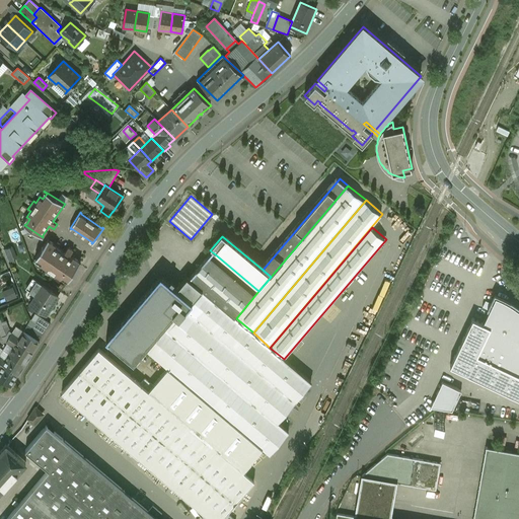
[(65,251),(49,240),(49,239),(48,239),(35,256),(36,257),(38,256),(43,261),(41,264),(47,268),(45,271),(53,276),(55,273),(61,277),(63,274),(68,278),(68,279),(69,280),(81,262),(80,261),(79,261),(70,254),(73,250),(68,246),(65,251)]
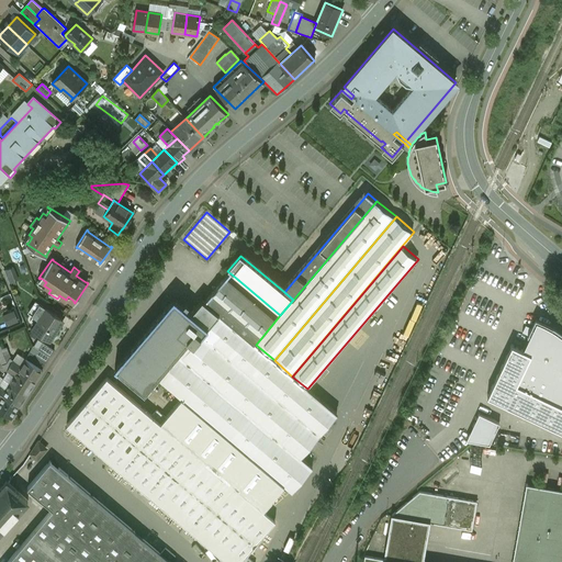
[(11,269),(4,271),(9,283),(15,280),(11,269)]
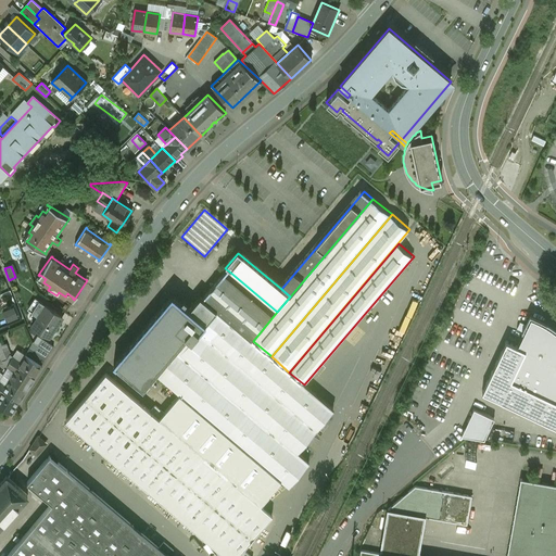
[(277,312),(228,270),(204,300),(217,312),(253,341),(277,312)]
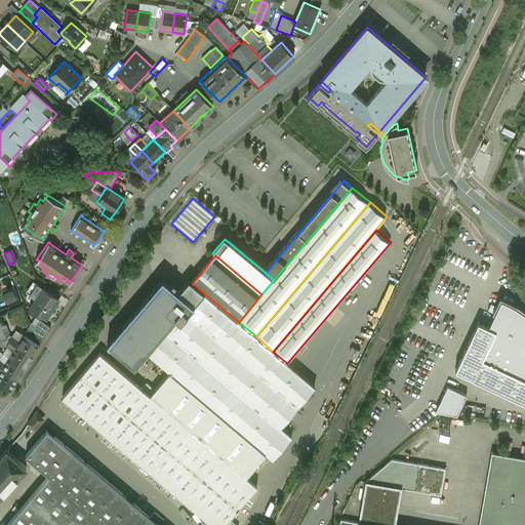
[(59,298),(34,281),(27,292),(36,298),(30,308),(46,318),(59,298)]
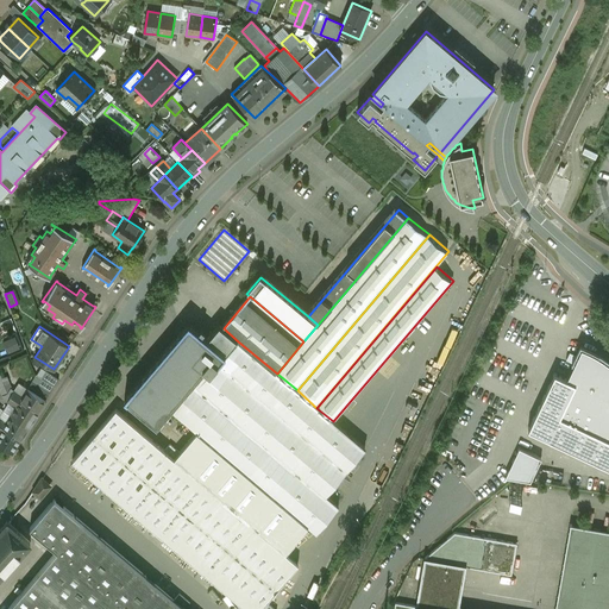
[(224,328),(220,327),(208,343),(226,357),(238,341),(224,328)]
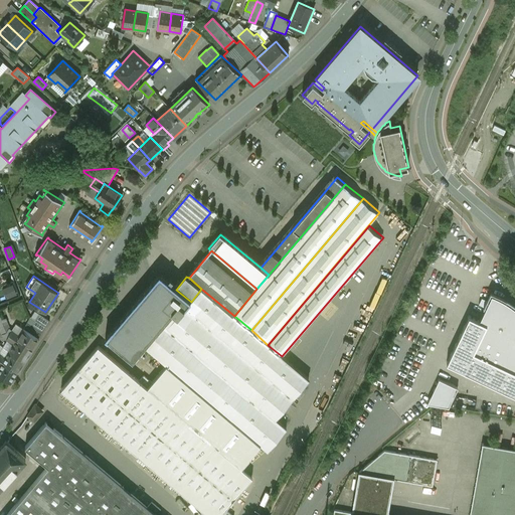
[(146,347),(270,451),(288,427),(278,418),(311,379),(282,356),(268,345),(251,330),(234,316),(201,289),(191,302),(176,290),(161,278),(106,341),(132,363),(146,347)]
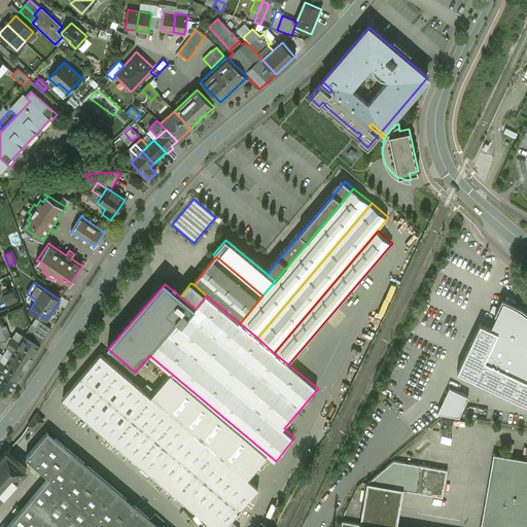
[(73,294),(64,288),(61,292),(70,299),(73,294)]
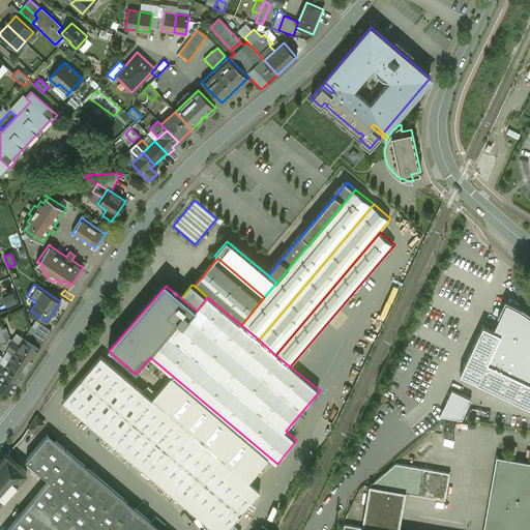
[(8,307),(19,303),(13,292),(3,297),(8,307)]
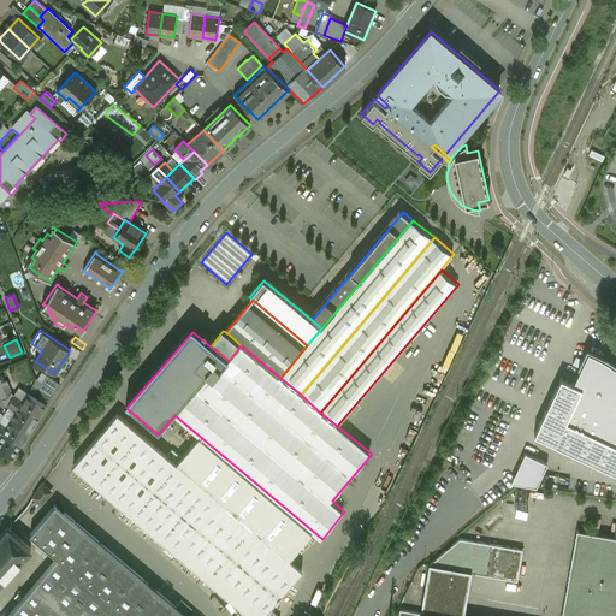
[(615,367),(606,360),(586,351),(572,385),(580,389),(564,422),(615,445),(615,367)]
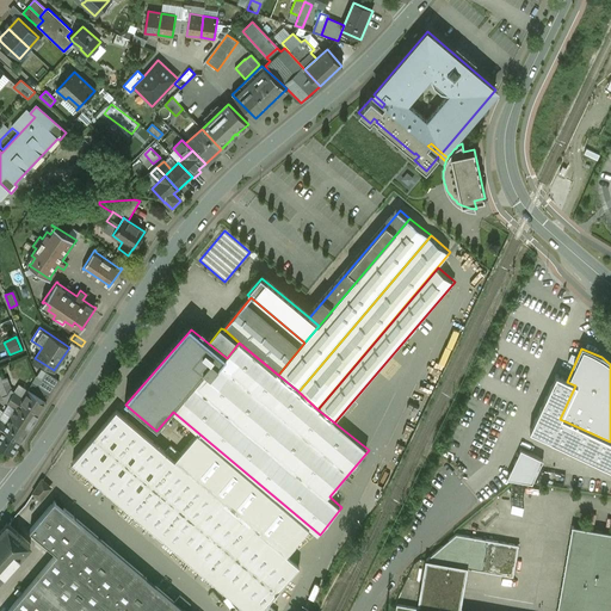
[(59,381),(42,369),(37,376),(55,387),(59,381)]
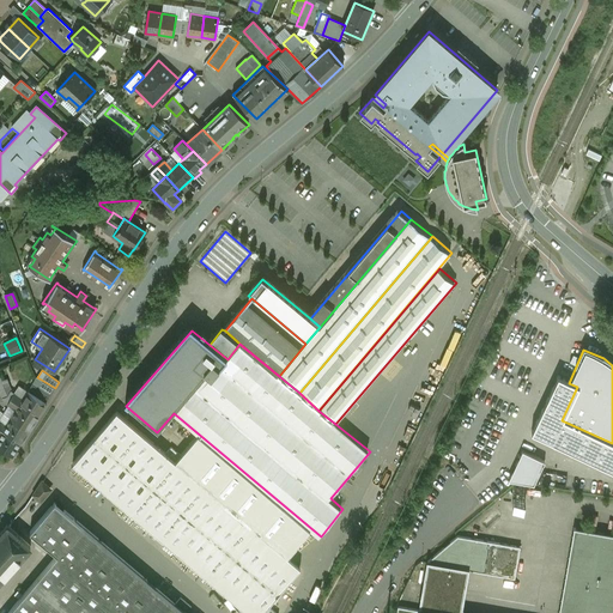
[(55,388),(37,377),(32,384),(50,396),(55,388)]
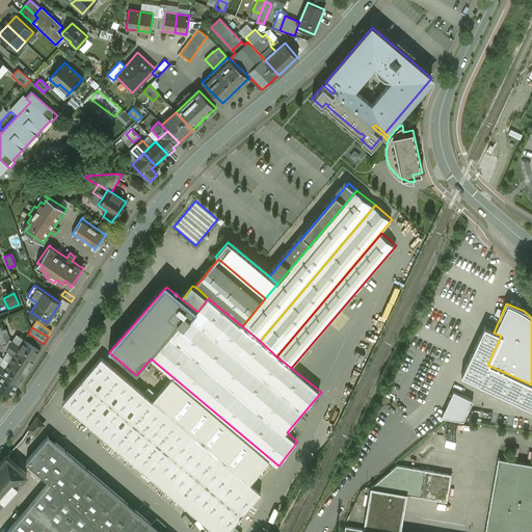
[(494,333),(483,327),(459,375),(531,408),(531,384),(487,365),(501,336),(494,333)]
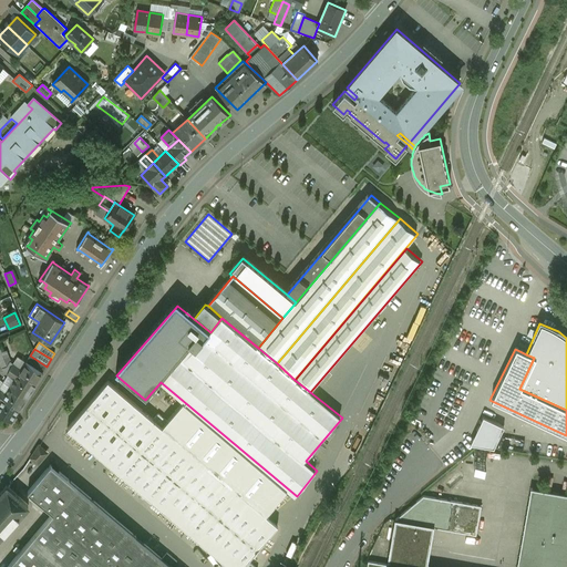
[(47,367),(30,356),(26,362),(42,373),(47,367)]
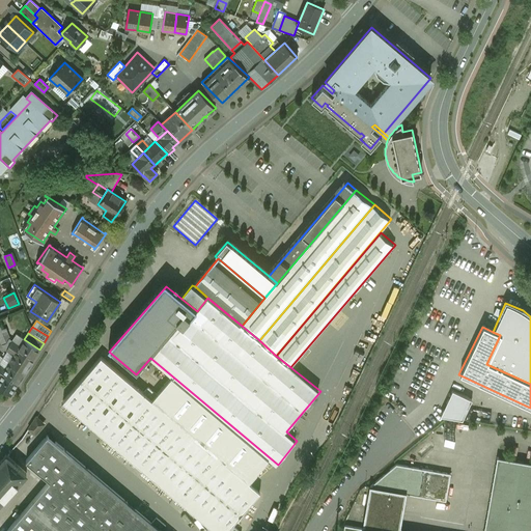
[(5,339),(0,340),(0,341),(3,350),(5,352),(9,345),(6,343),(5,339)]
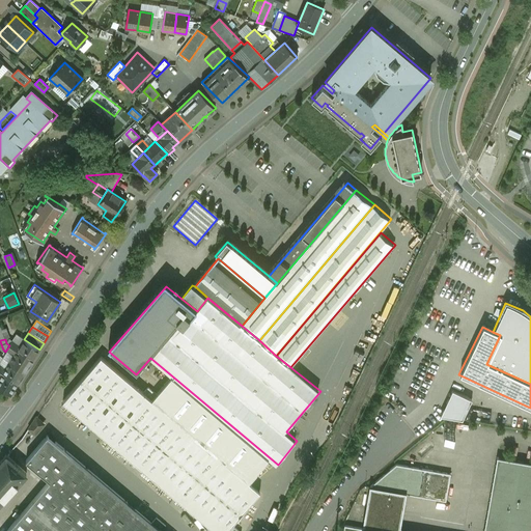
[(39,350),(24,339),(20,346),(17,351),(32,361),(39,350)]
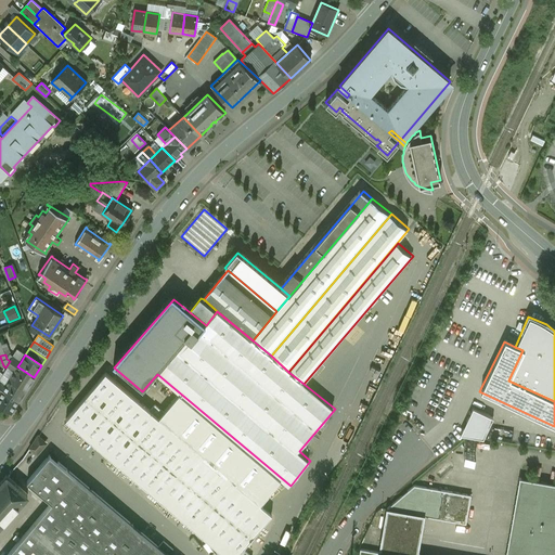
[(21,362),(12,357),(10,361),(17,366),(21,362)]
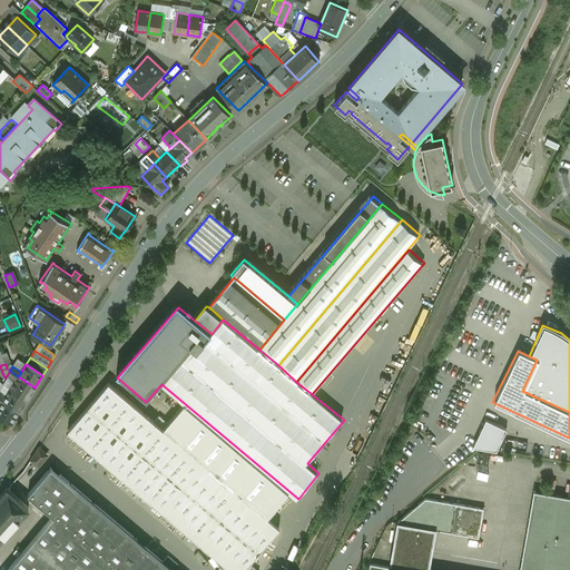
[(10,371),(6,377),(8,379),(5,384),(11,389),(18,376),(10,371)]
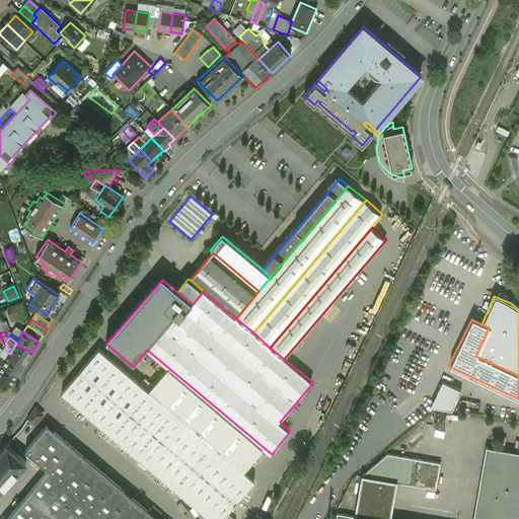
[(31,353),(16,343),(10,354),(24,363),(31,353)]
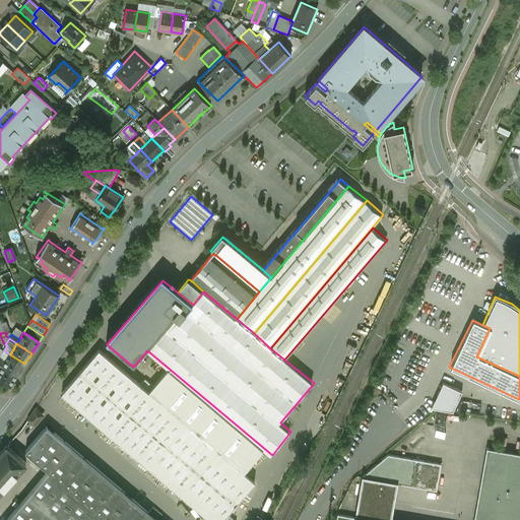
[(63,393),(210,519),(223,519),(258,482),(246,472),(264,449),(170,370),(151,391),(147,388),(150,383),(144,379),(141,383),(99,351),(63,393)]
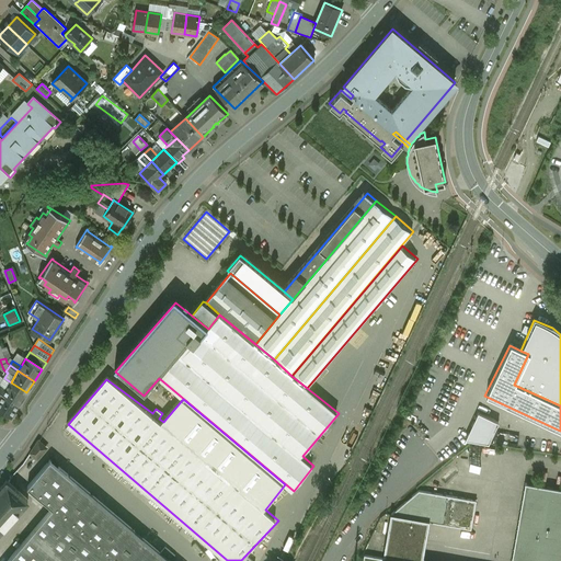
[(26,392),(11,382),(6,389),(2,395),(19,404),(26,392)]
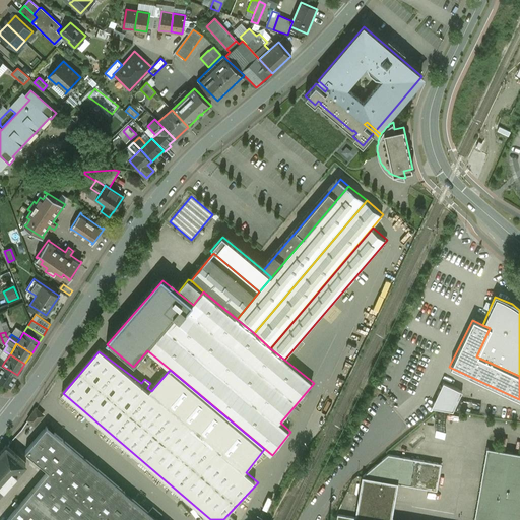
[(17,375),(2,366),(0,369),(0,379),(10,386),(17,375)]
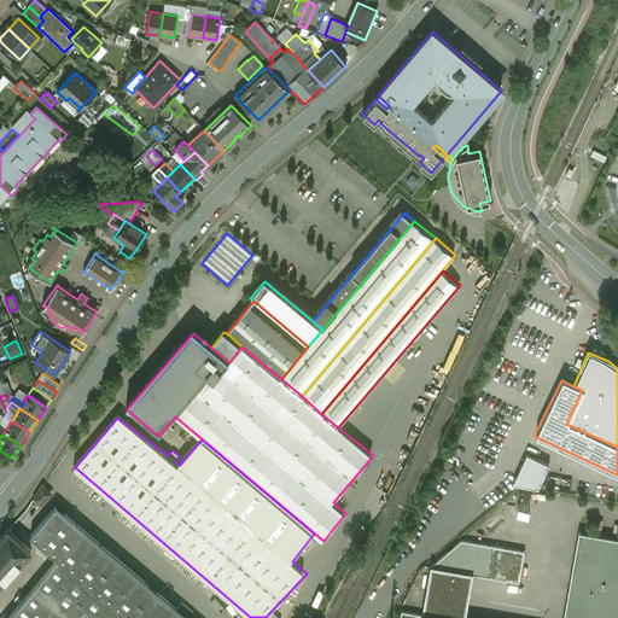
[(526,455),(512,484),(536,489),(547,465),(526,455)]
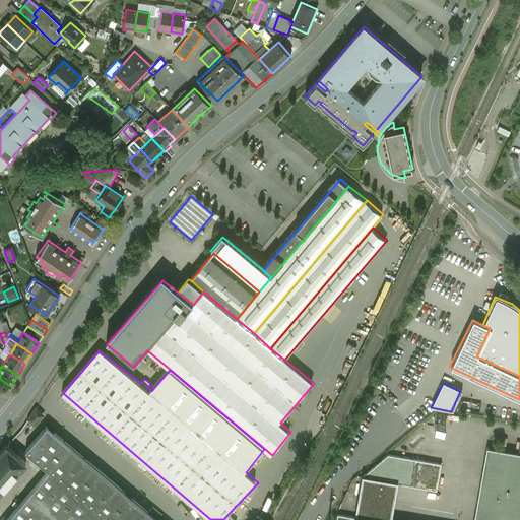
[(41,418),(33,411),(27,419),(35,426),(41,418)]
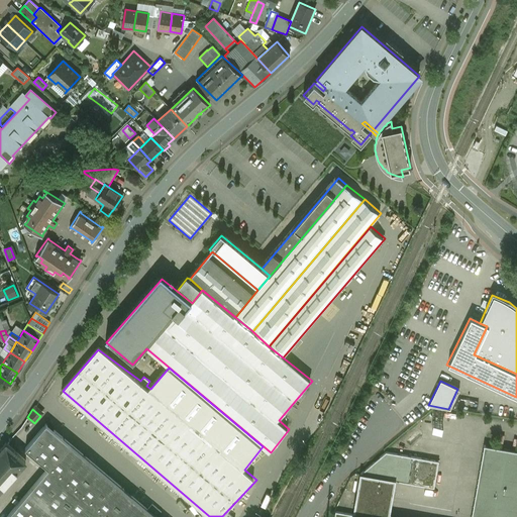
[(156,516),(45,424),(25,448),(48,468),(6,516),(156,516)]
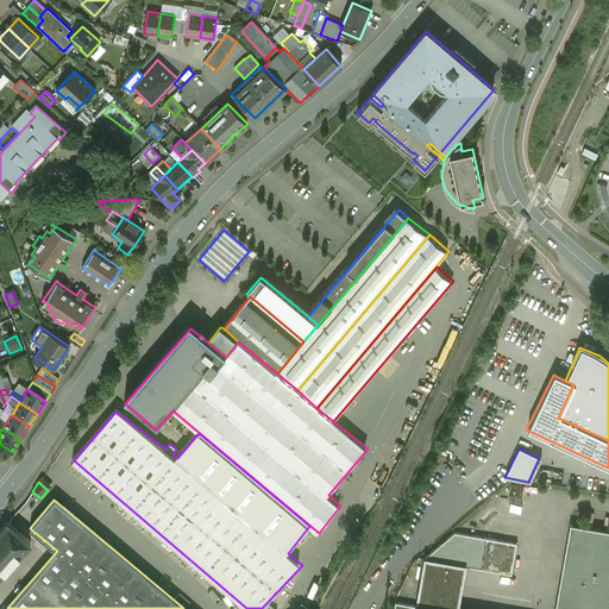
[(7,522),(0,529),(0,576),(30,544),(7,522)]
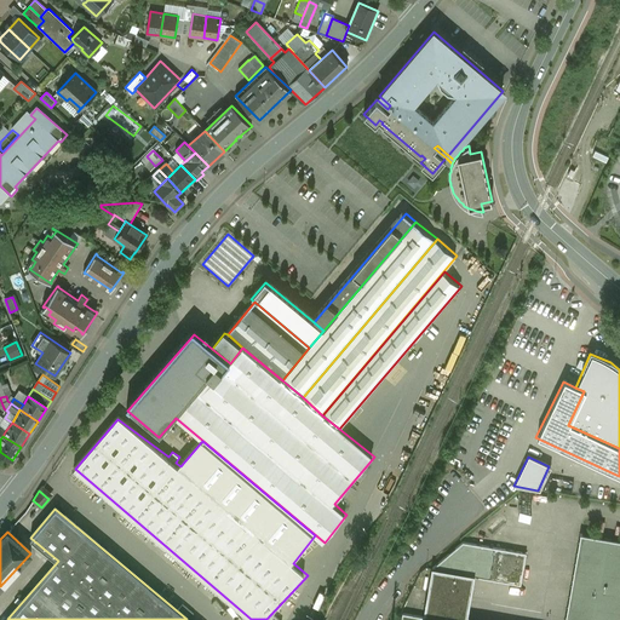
[(463,541),(432,567),(431,567),(423,616),(402,613),(401,619),(619,619),(619,540),(580,534),(564,619),(466,619),(475,577),(521,585),(527,552),(463,541)]
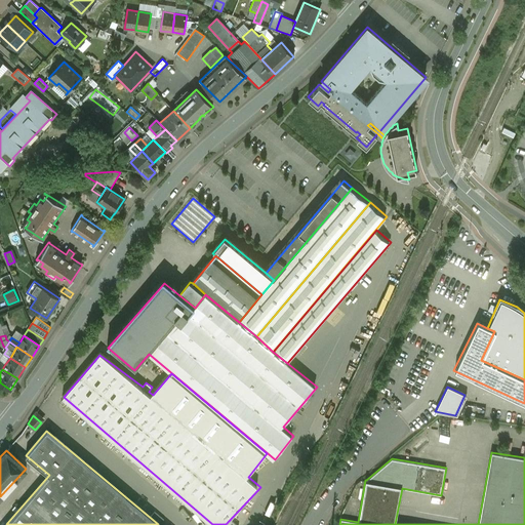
[(146,505),(136,497),(132,501),(142,510),(146,505)]
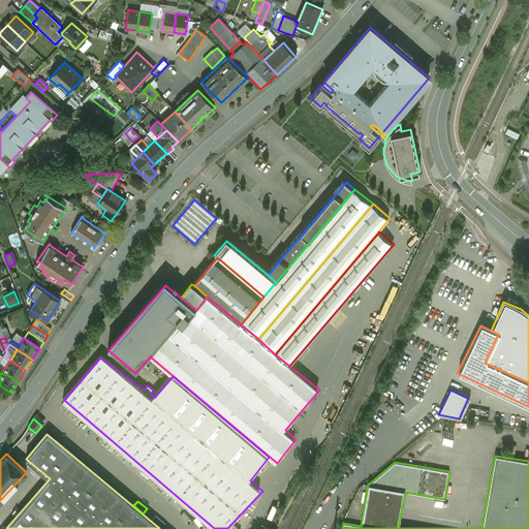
[(165,524),(156,516),(152,521),(161,528),(165,524)]
